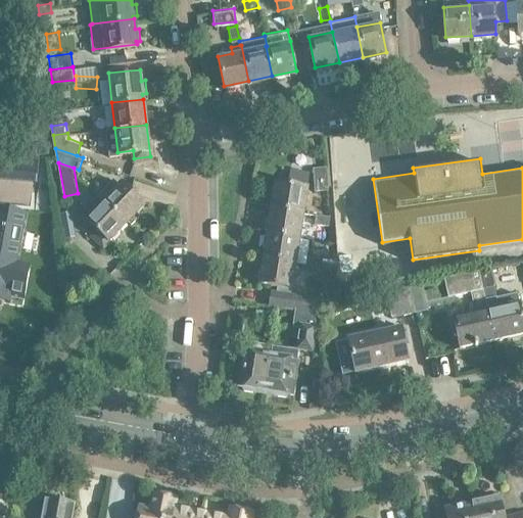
[(326,165),(313,166),(315,188),(328,187),(326,165)]
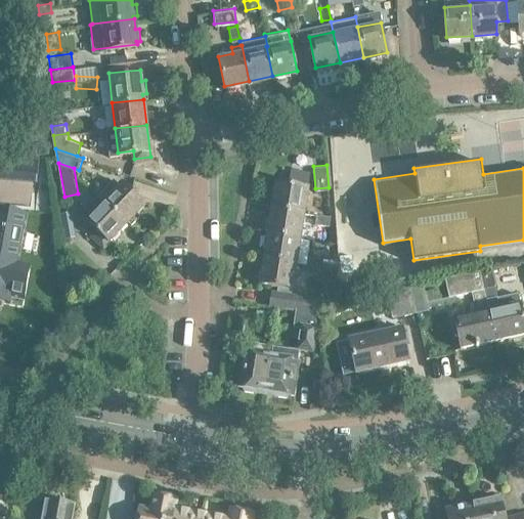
[(276,180),(272,205),(303,210),(308,178),(292,176),(291,183),(276,180)]
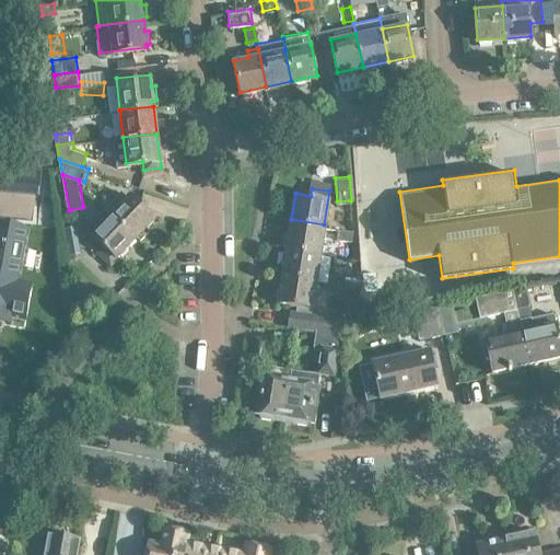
[(146,231),(154,222),(151,219),(154,217),(130,193),(127,196),(120,189),(104,207),(111,214),(135,236),(142,229),(146,231)]
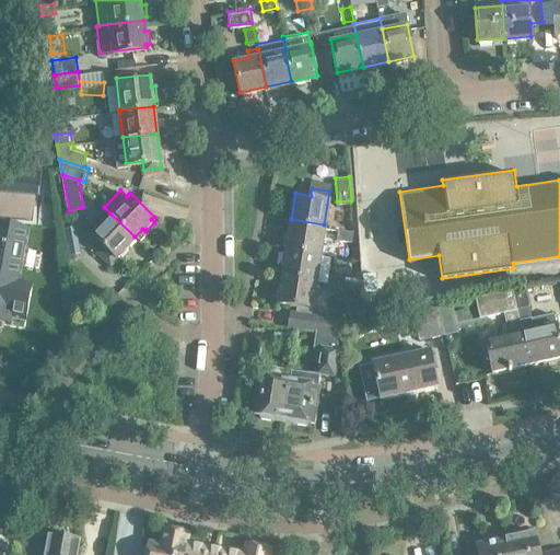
[(104,207),(85,227),(92,232),(103,243),(97,250),(109,262),(135,236),(111,214),(104,207)]
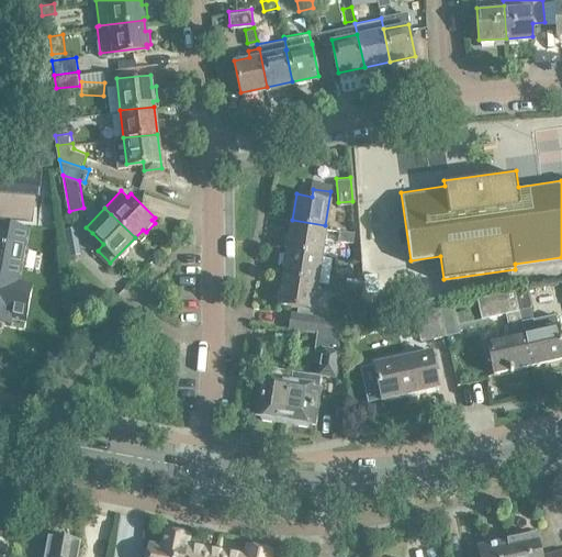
[(0,319),(9,321),(10,312),(25,314),(32,282),(17,279),(27,226),(0,220),(0,319)]
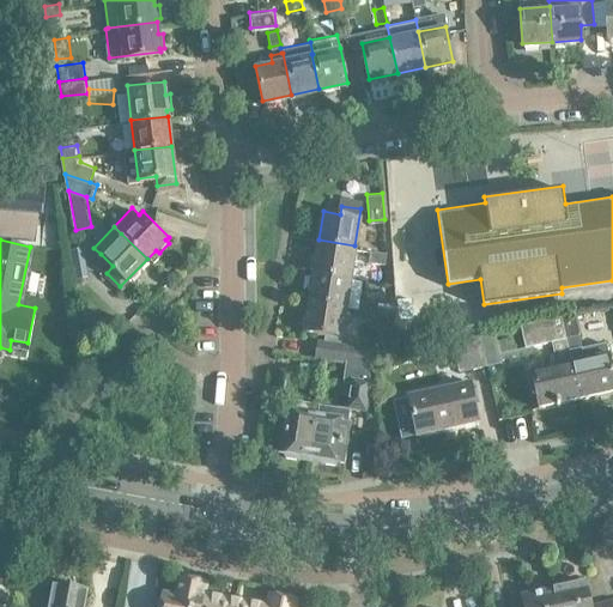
[(354,246),(319,240),(314,269),(350,277),(354,246)]
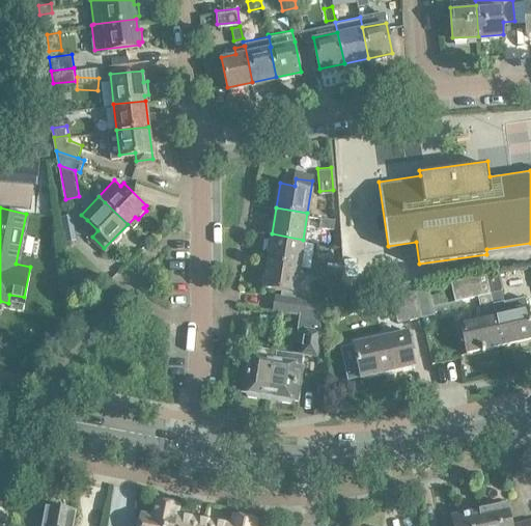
[(318,225),(333,227),(334,218),(319,215),(318,225)]
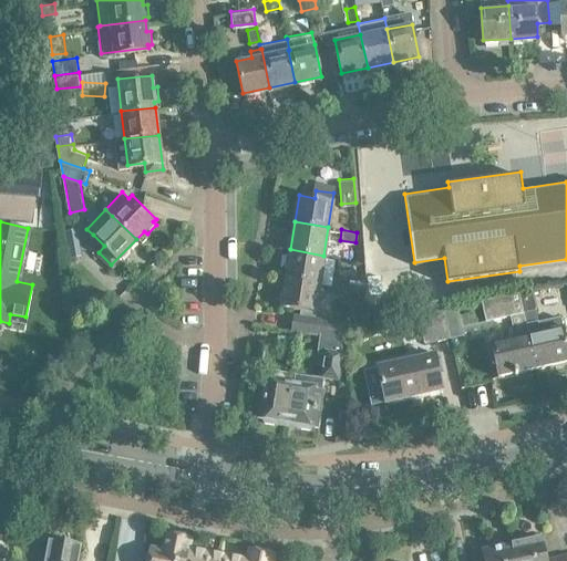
[(323,256),(290,249),(286,277),(320,282),(323,256)]
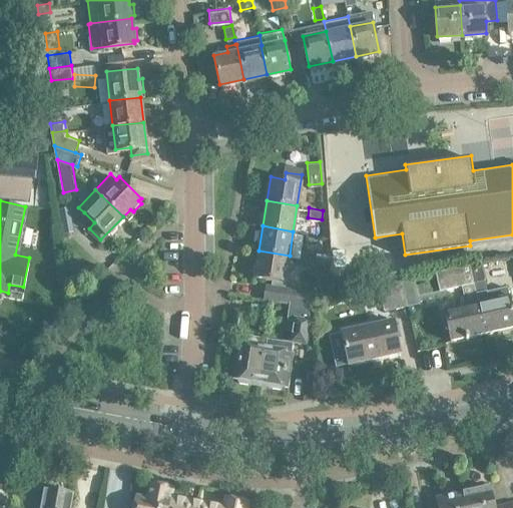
[(315,260),(329,262),(330,251),(316,249),(315,260)]
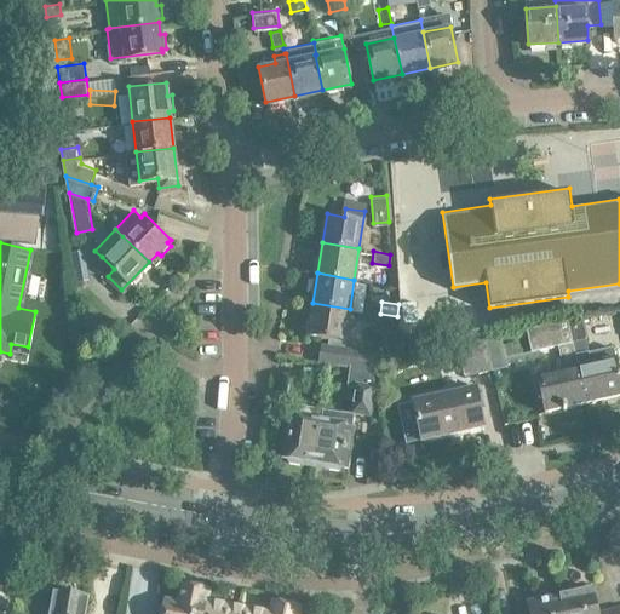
[(329,337),(328,343),(321,343),(319,359),(368,367),(371,350),(344,345),(350,309),(313,303),(308,333),(329,337)]
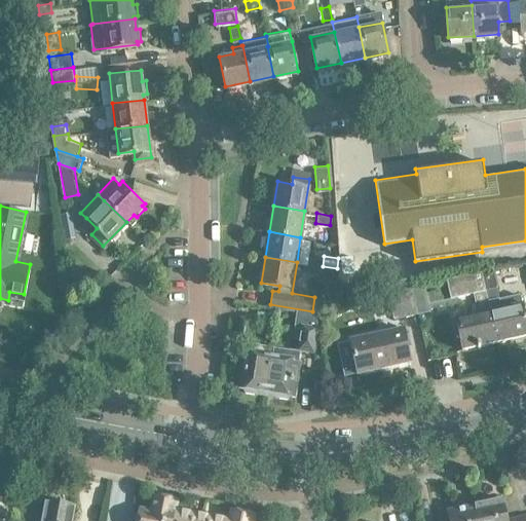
[(341,282),(353,281),(353,265),(340,265),(341,282)]
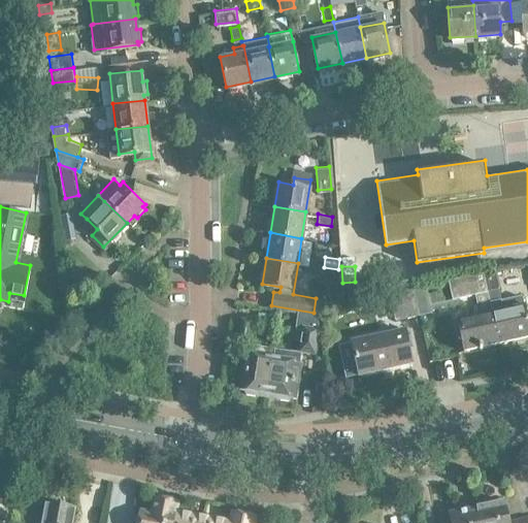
[(498,341),(492,311),(488,289),(487,289),(486,283),(483,271),(449,279),(452,297),(475,292),(480,313),(458,318),(464,349),(498,341)]
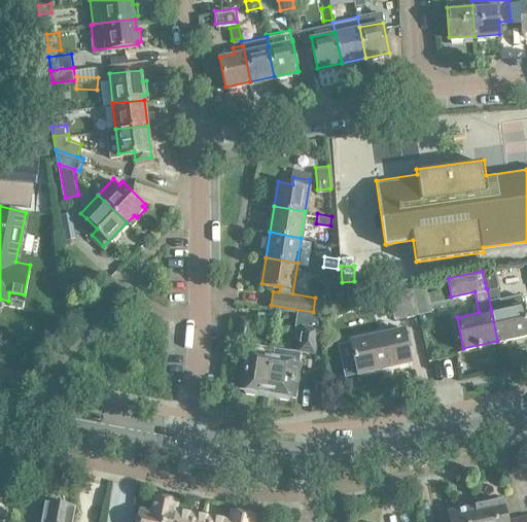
[(486,288),(487,288),(497,286),(496,280),(485,282),(486,288)]
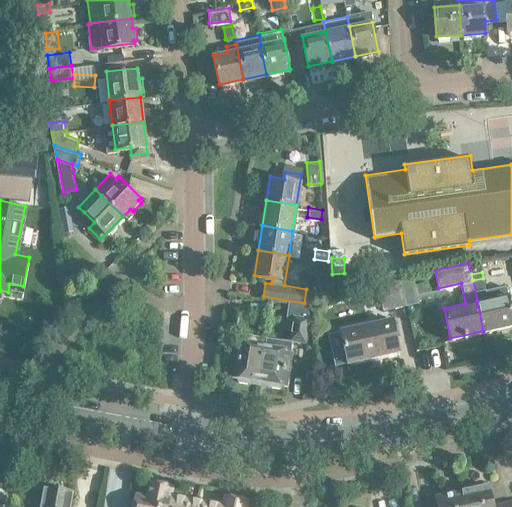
[(419,301),(413,274),(401,277),(406,303),(419,301)]
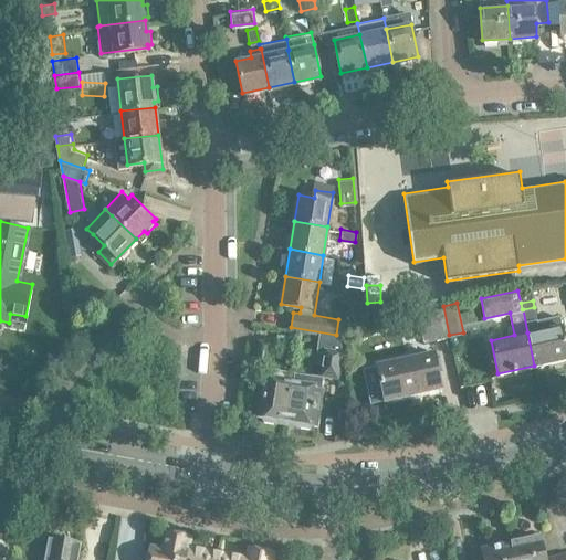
[(449,335),(443,306),(418,312),(423,340),(449,335)]
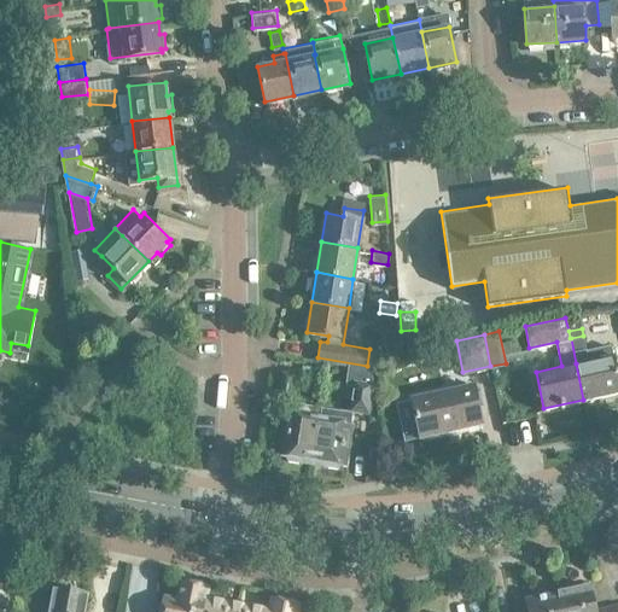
[(583,336),(571,338),(576,363),(583,400),(617,392),(617,377),(613,355),(611,343),(586,348),(583,336)]
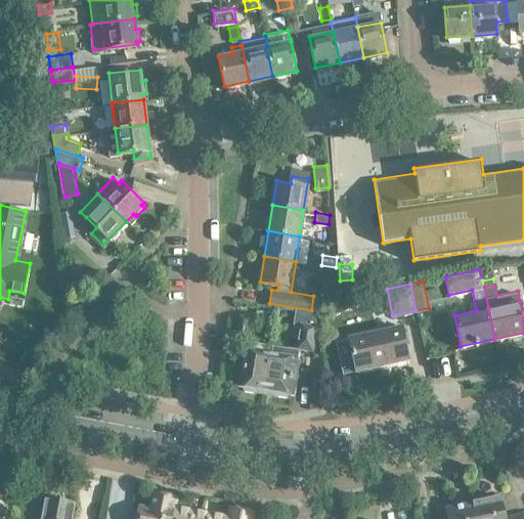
[(315,347),(319,321),(301,318),(298,344),(315,347)]
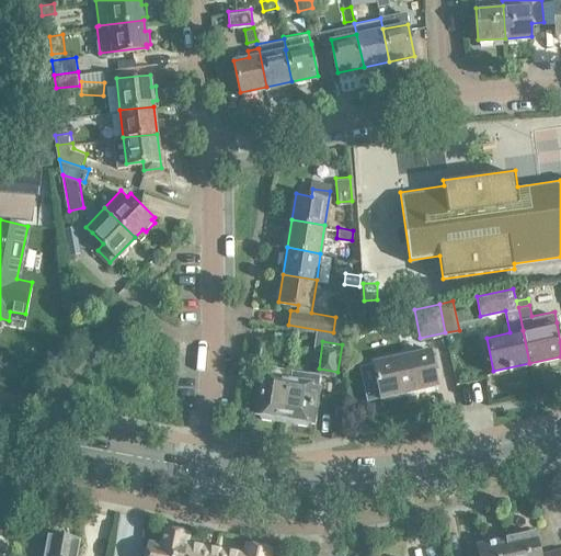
[(374,361),(381,397),(437,385),(430,349),(374,361)]
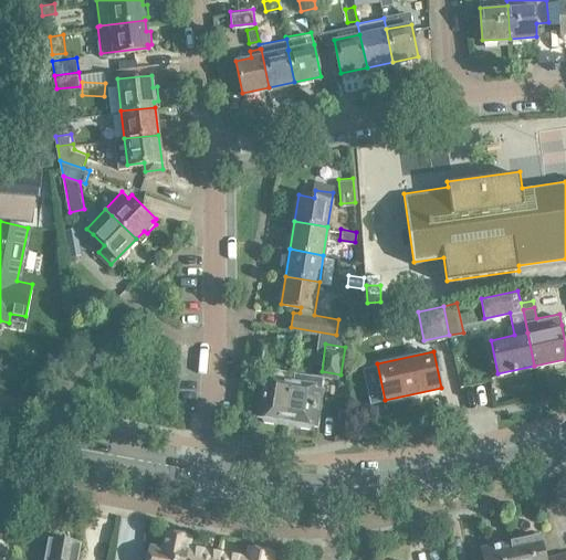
[(192,367),(178,367),(179,389),(194,389),(192,367)]
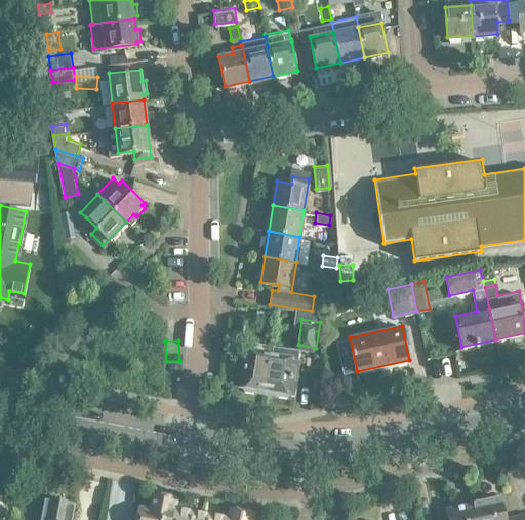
[(266,389),(272,354),(273,345),(248,341),(247,351),(246,350),(241,385),(243,385),(244,389),(252,390),(255,387),(266,389)]
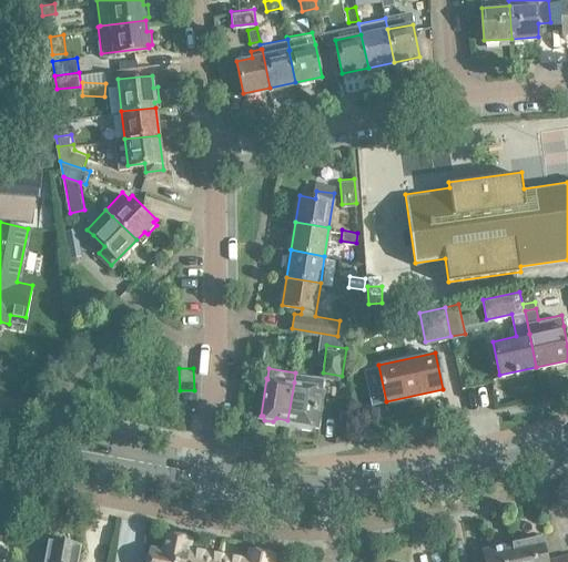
[(294,382),(287,420),(300,421),(301,426),(310,428),(313,423),(320,425),(323,404),(325,388),(322,388),(323,377),(295,373),(294,382)]
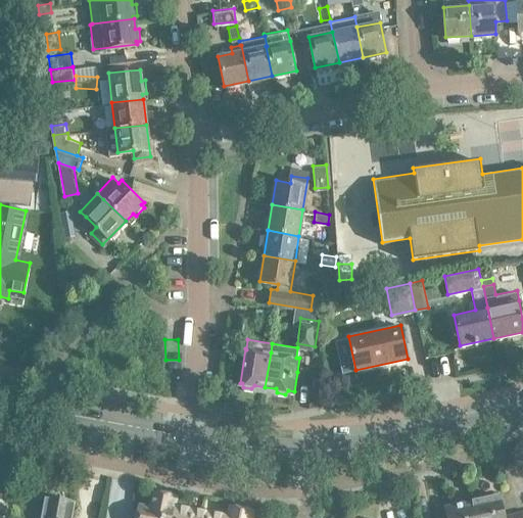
[(169,517),(172,504),(173,504),(175,493),(154,489),(150,506),(138,504),(135,517),(169,517)]
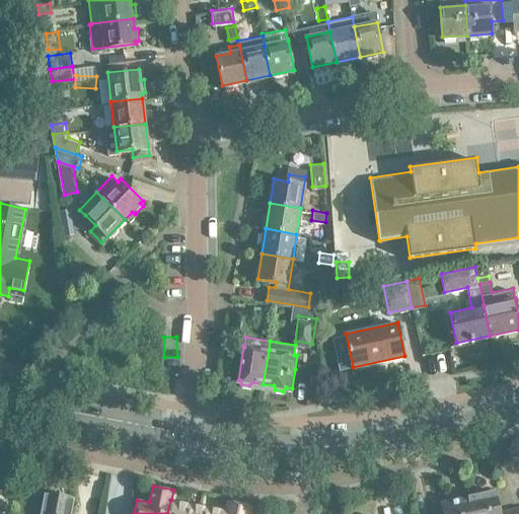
[(496,490),(466,497),(470,513),(518,513),(518,506),(509,509),(509,511),(500,513),(496,490)]
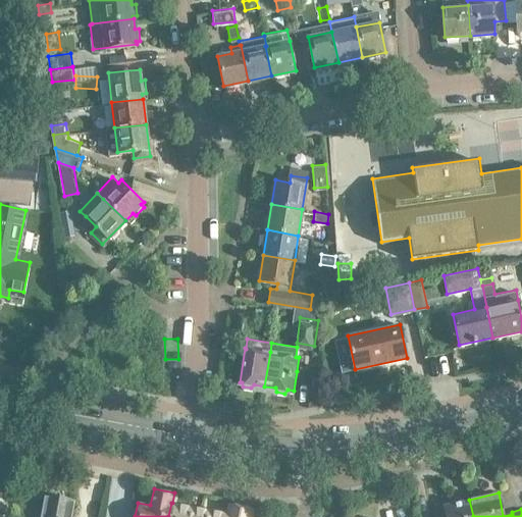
[(70,516),(74,500),(46,494),(41,516),(70,516)]
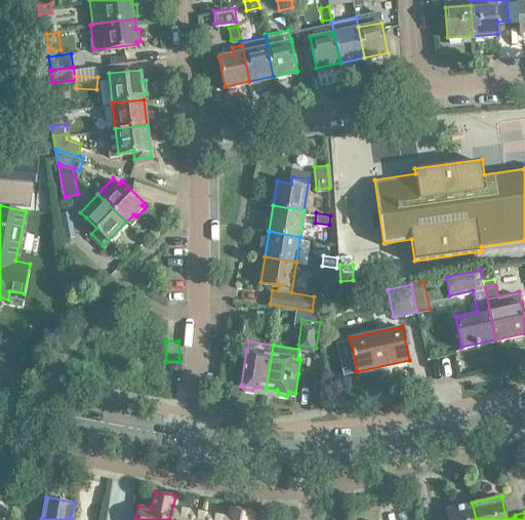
[(432,519),(429,519),(476,519),(472,503),(446,508),(448,519),(432,519)]
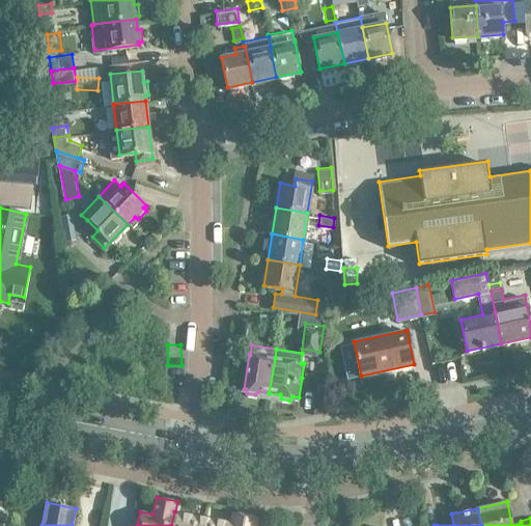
[(201,525),(204,517),(175,511),(174,511),(171,525),(201,525)]
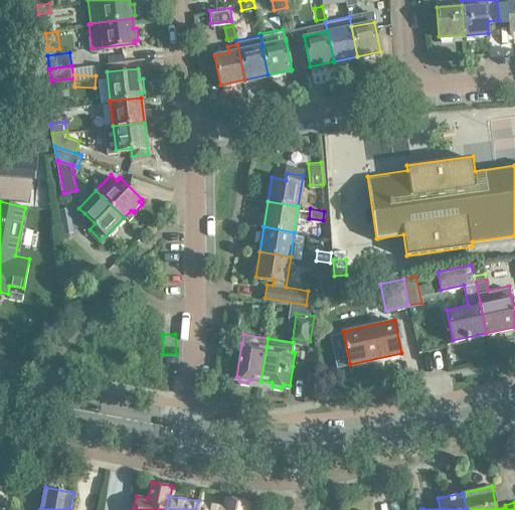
[(245,509),(247,501),(227,497),(225,507),(224,509),(245,509)]
